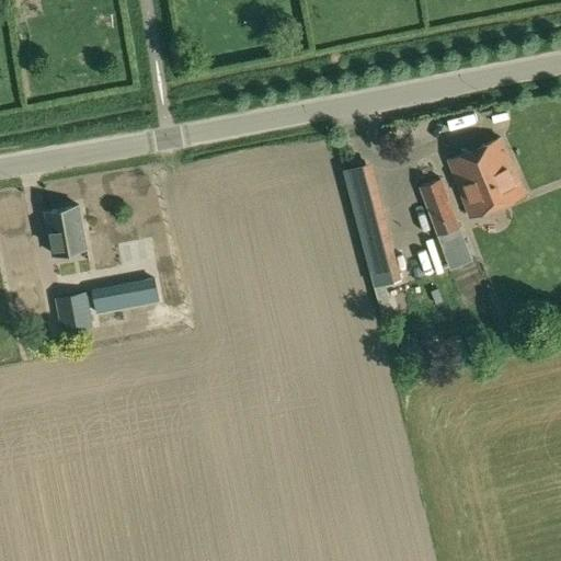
[(501,137),(447,160),(470,216),(525,194),(501,137)]
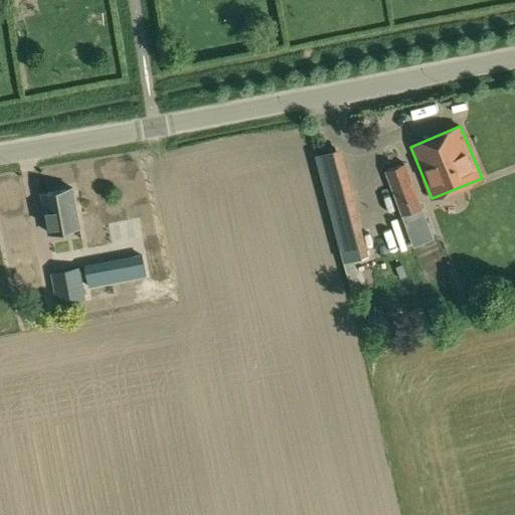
[(405,163),(385,170),(401,215),(421,207),(405,163)]
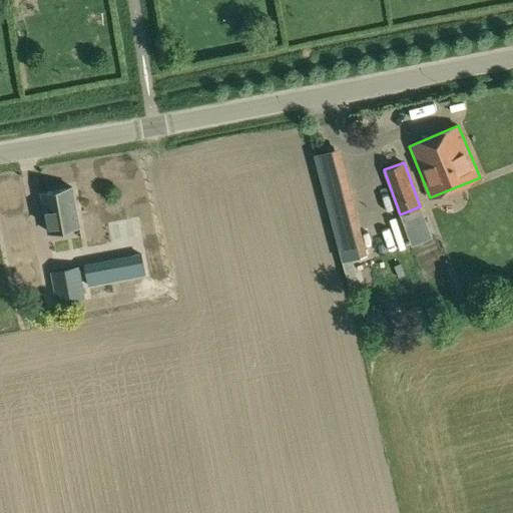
[(339,173),(320,178),(326,202),(346,197),(339,173)]
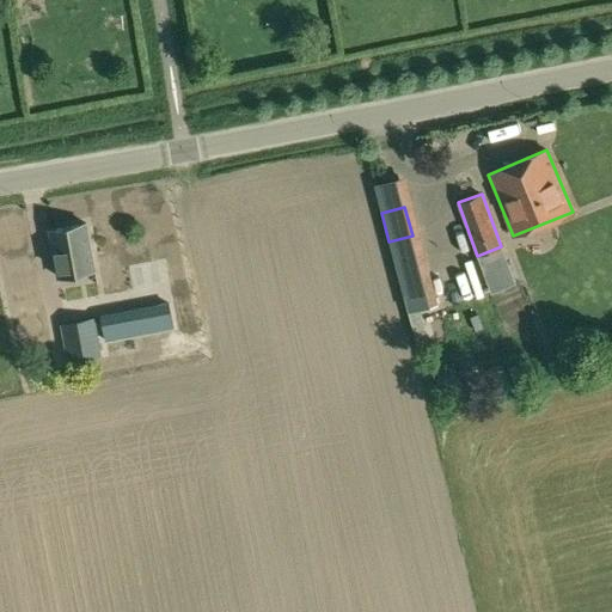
[(86,224),(48,231),(57,276),(95,269),(86,224)]
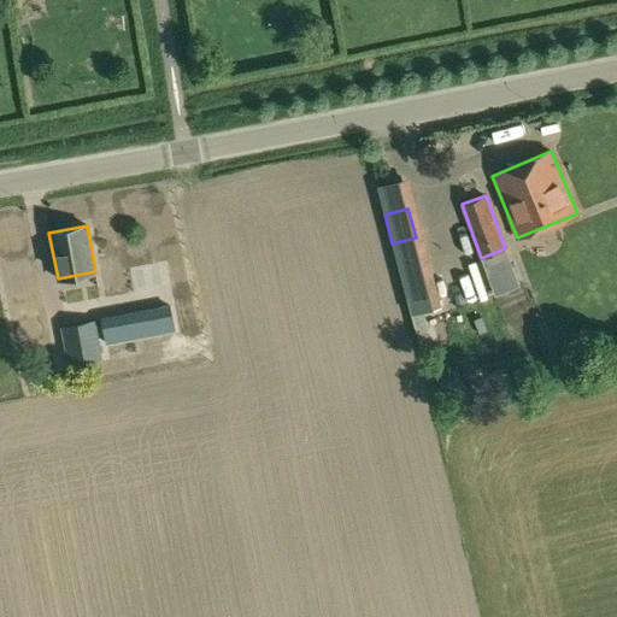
[(434,283),(404,291),(410,315),(440,306),(434,283)]
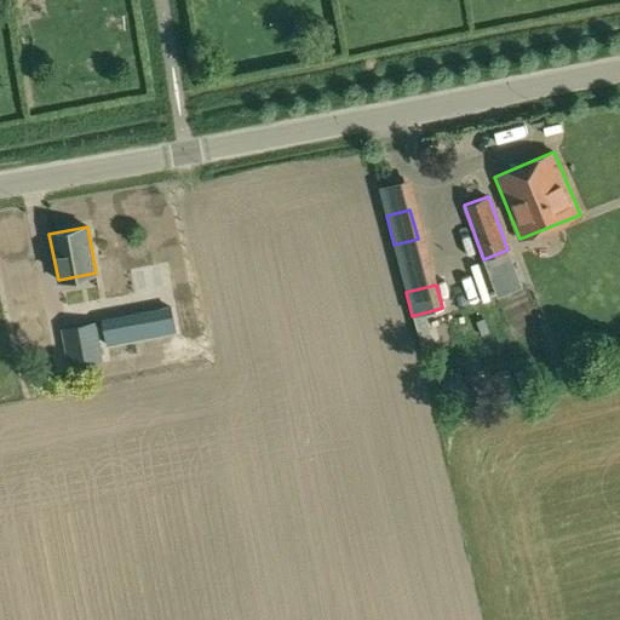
[(142,339),(137,313),(120,316),(125,342),(142,339)]
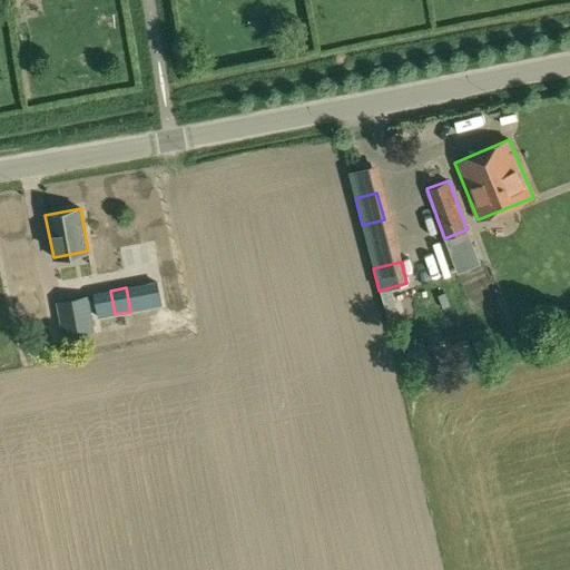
[(88,294),(60,301),(66,328),(67,335),(102,328),(101,322),(96,293),(88,294)]
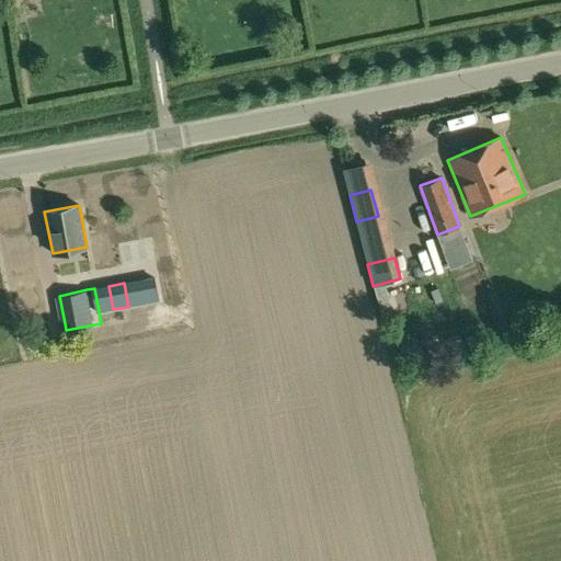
[(389,315),(386,298),(379,300),(382,316),(389,315)]
